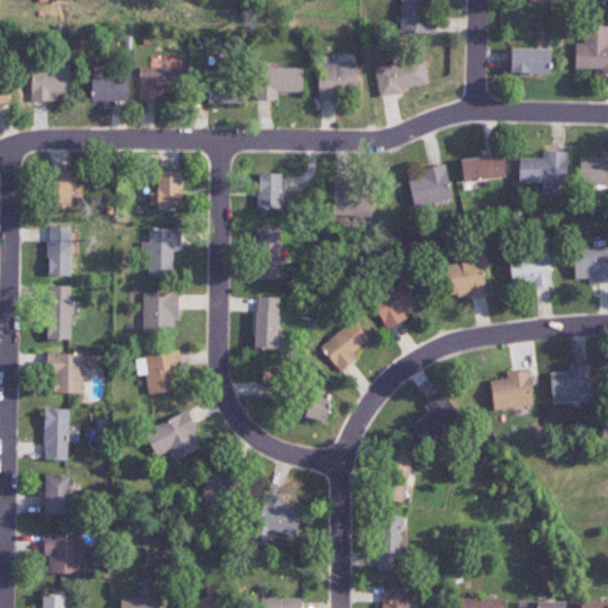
[(431,33),(431,0),(399,0),(399,33),(431,33)]
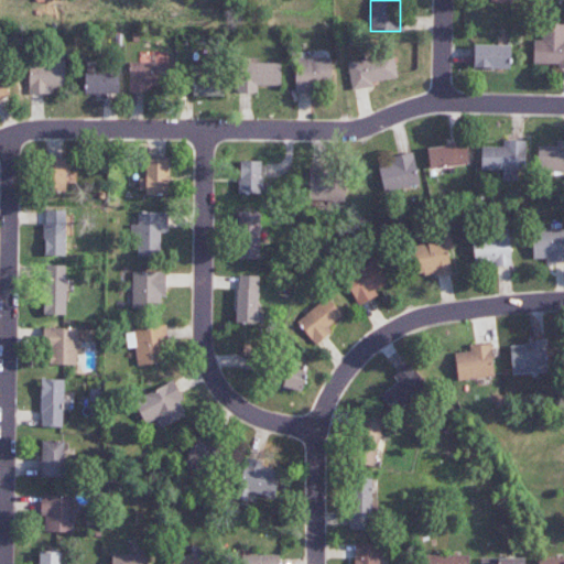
[(534,65),(563,66),(563,24),(535,23),(534,65)]
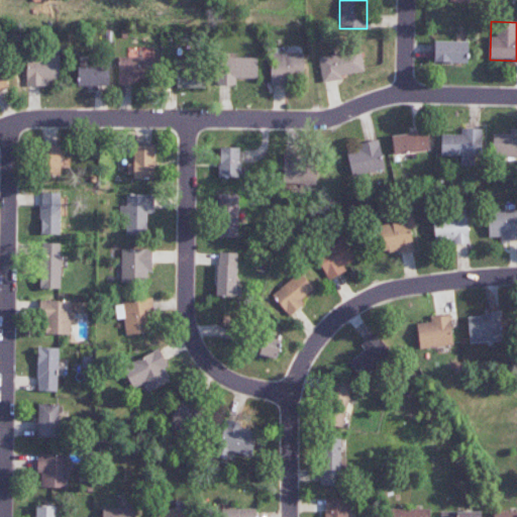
[(433,62),(468,63),(469,41),(434,40),(433,62)]
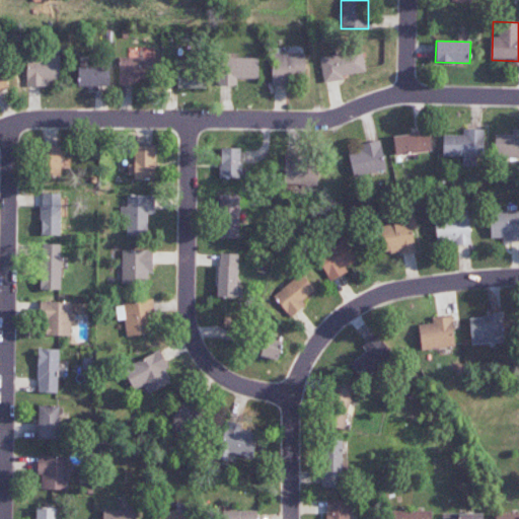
[(343,80),(342,75),(365,72),(363,51),(319,56),(322,83),(343,80)]
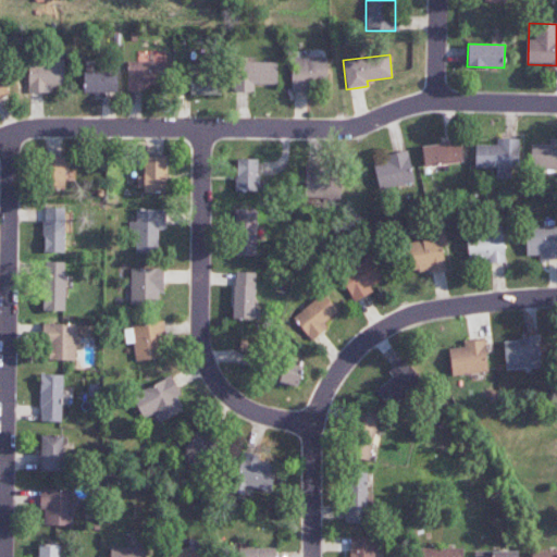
[(292,91),(316,91),(316,84),(327,83),(326,56),(291,57),(292,91)]
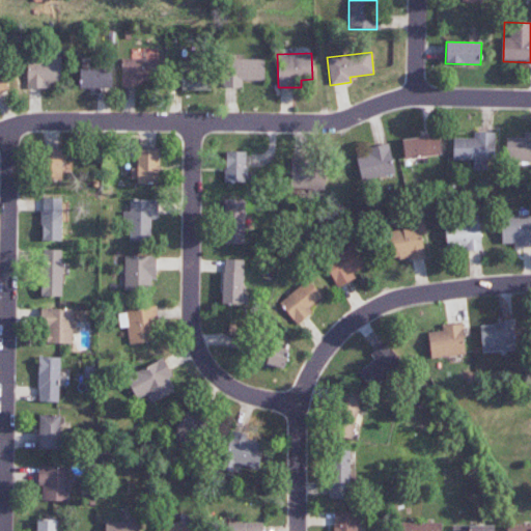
[(26,88),(50,88),(50,83),(61,83),(61,58),(27,58),(26,88)]
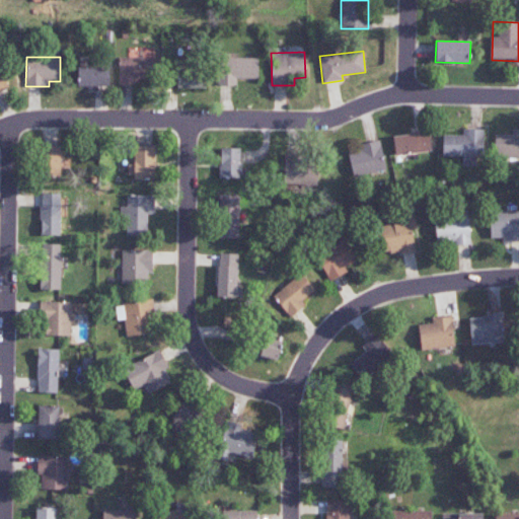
[(120,85),(138,84),(138,81),(155,80),(154,57),(119,58),(120,85)]
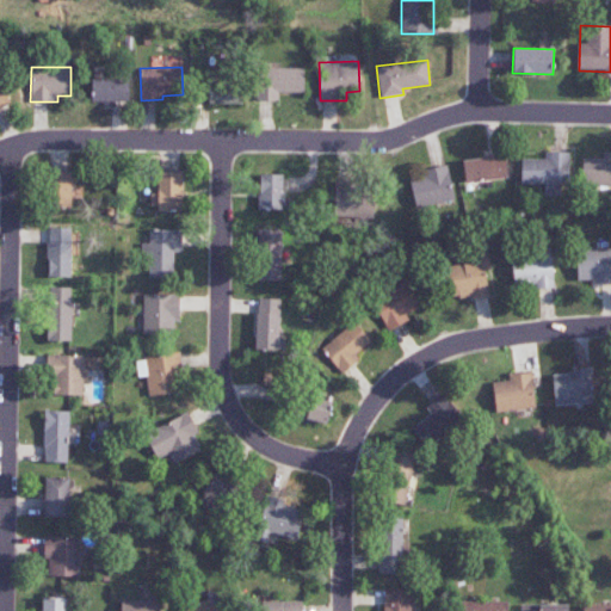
[(303,93),(304,68),(261,67),(261,100),(279,100),(279,92),(303,93)]
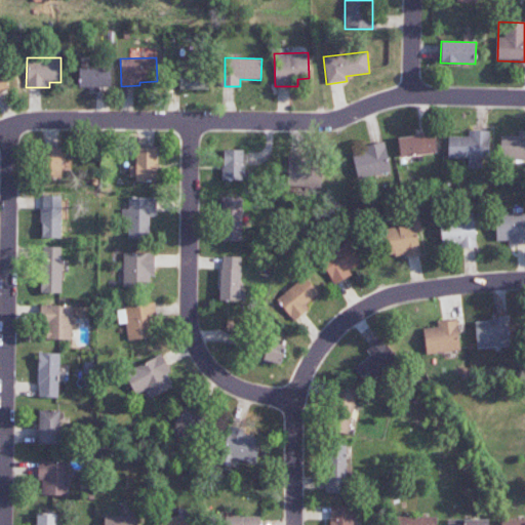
[(111,68),(79,67),(79,87),(110,87),(111,68)]
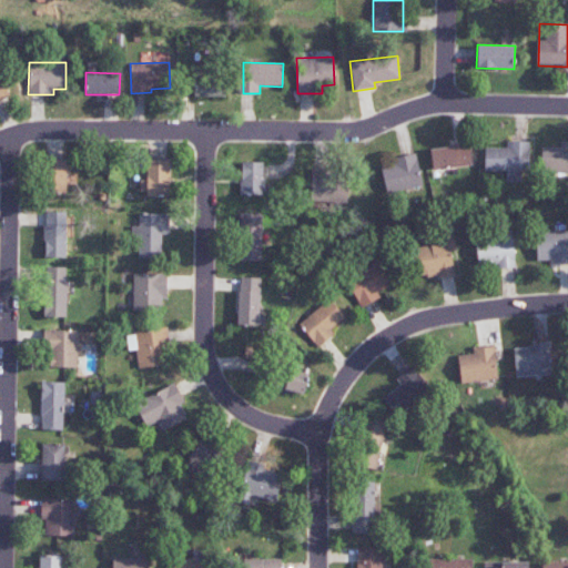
[(186,97),(224,95),(223,72),(186,72),(186,97)]
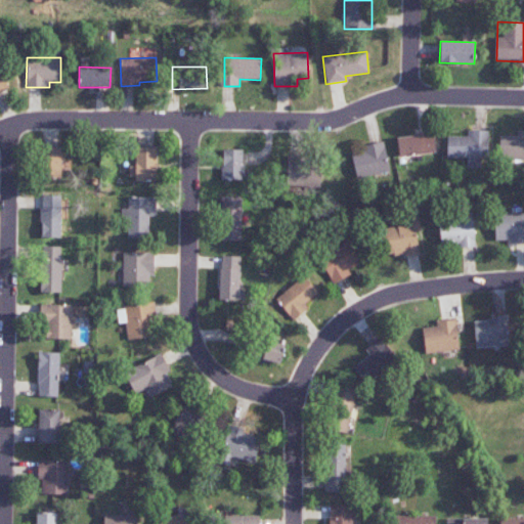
[(0,91),(9,88),(2,70),(0,70),(0,91)]
